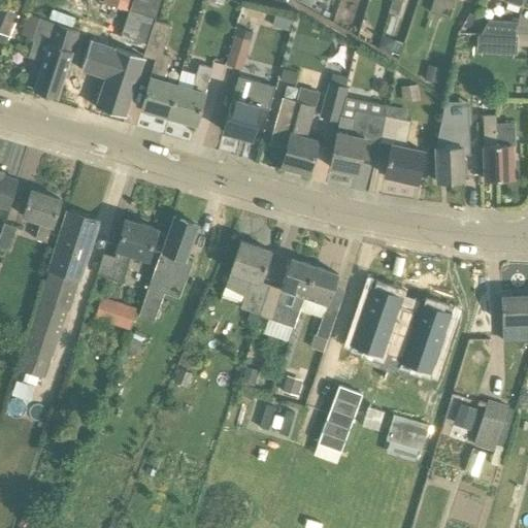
[(128,10),(131,0),(104,0),(103,3),(128,10)]
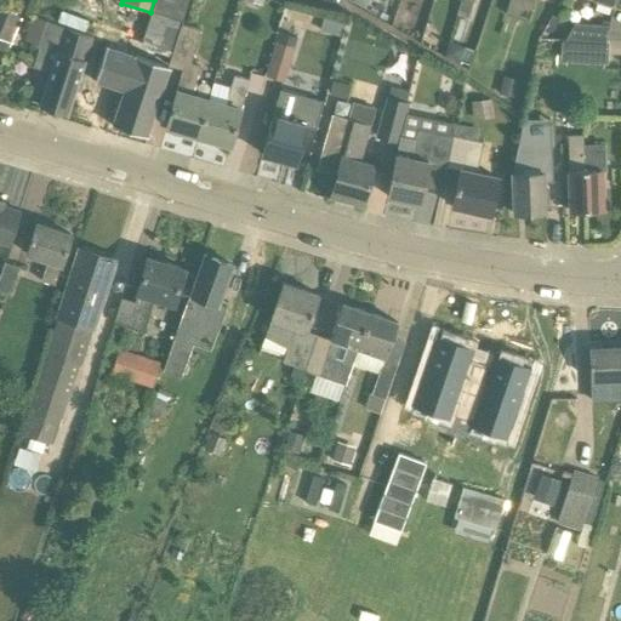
[(518,20),(524,0),(511,0),(506,16),(518,20)]
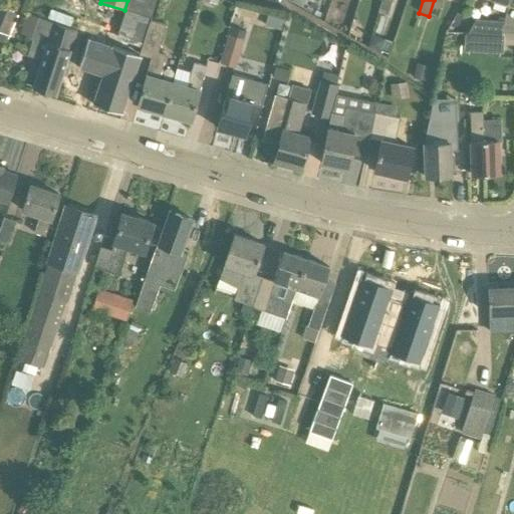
[(437,0),(434,0),(429,16),(438,19),(444,2),(437,0)]
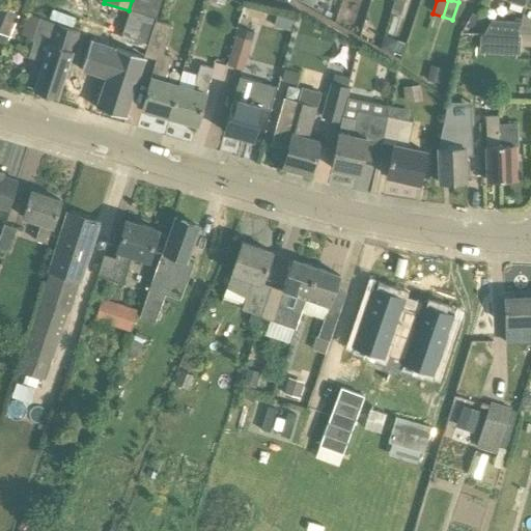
[(401,16),(404,4),(395,1),(391,12),(401,16)]
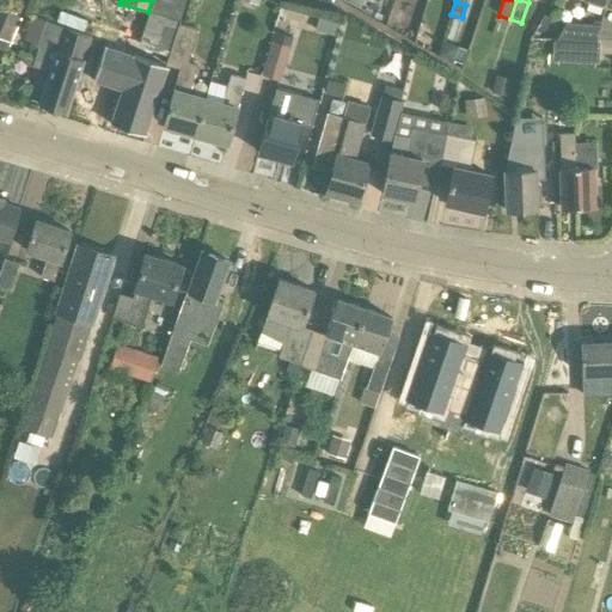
[(170,56),(179,24),(181,20),(151,12),(151,13),(140,47),(170,56)]
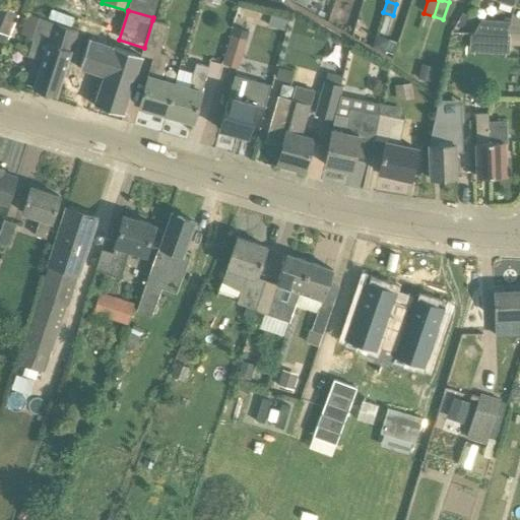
[(78,31),(56,23),(39,18),(31,40),(49,46),(35,88),(38,90),(38,92),(47,95),(47,92),(57,96),(78,31)]
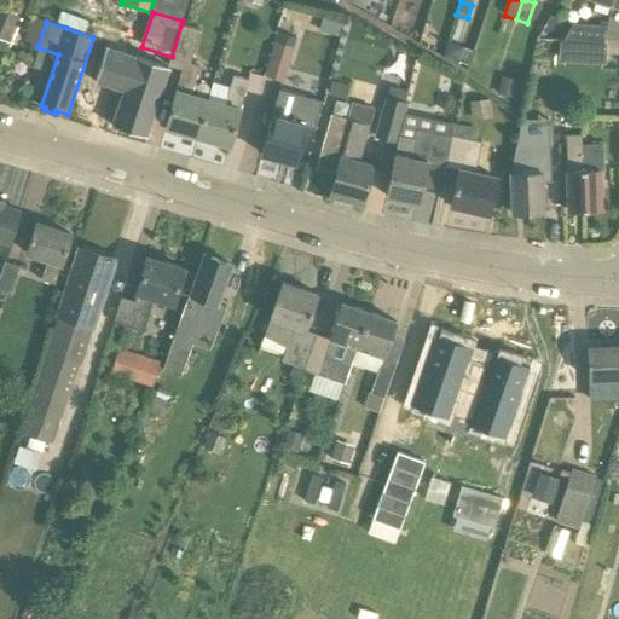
[(172,57),(171,59),(185,63),(167,127),(198,137),(209,100),(192,96),(201,67),(191,64),(201,30),(181,24),(172,57)]
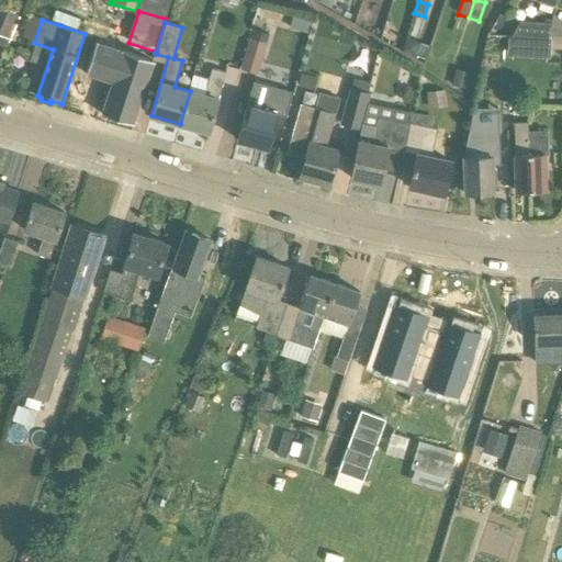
[(551,24),(520,22),(513,37),(549,38),(551,24)]
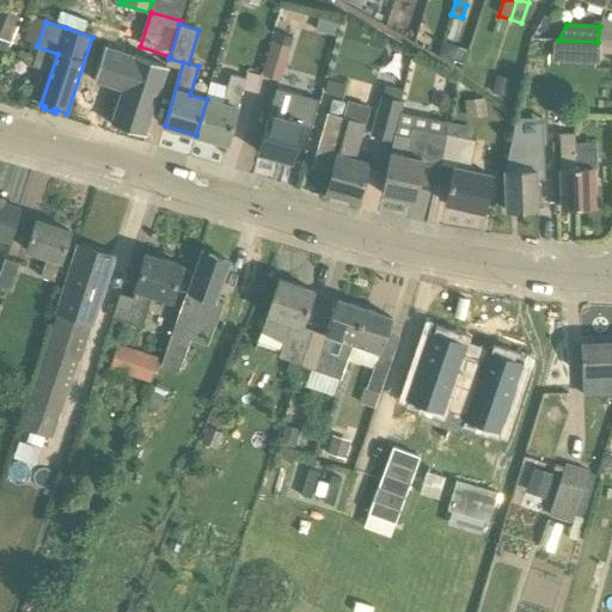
[(275,31),(273,43),(289,48),(292,36),(287,35),(275,31)]
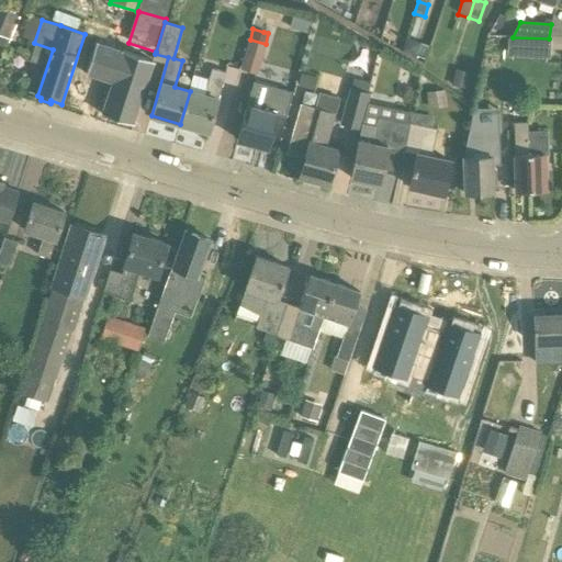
[(549,38),(513,37),(512,55),(548,56),(549,38)]
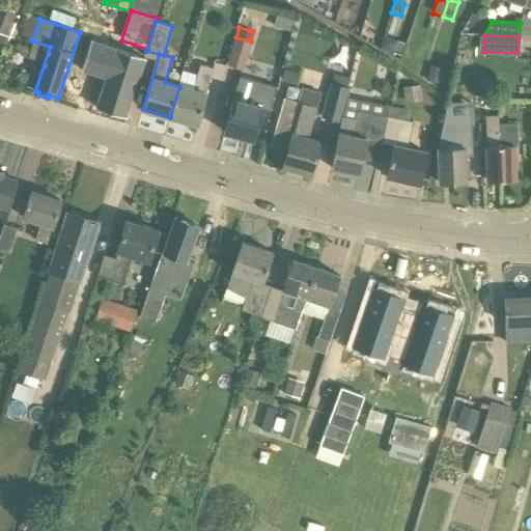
[(384,36),(380,49),(393,54),(397,42),(384,36)]
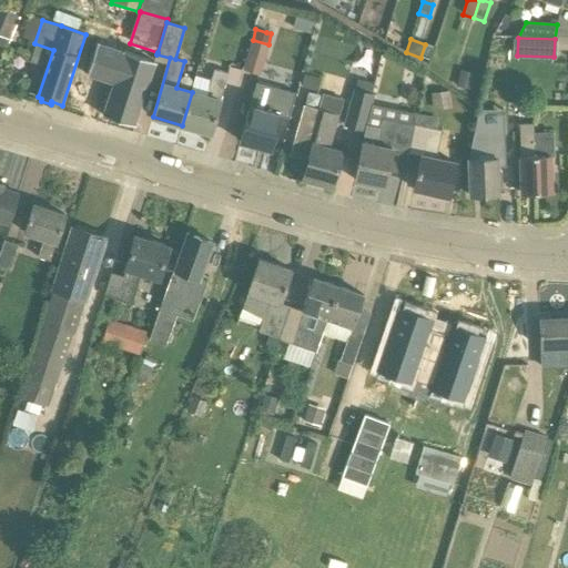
[(260,74),(269,44),(253,40),(244,70),(260,74)]
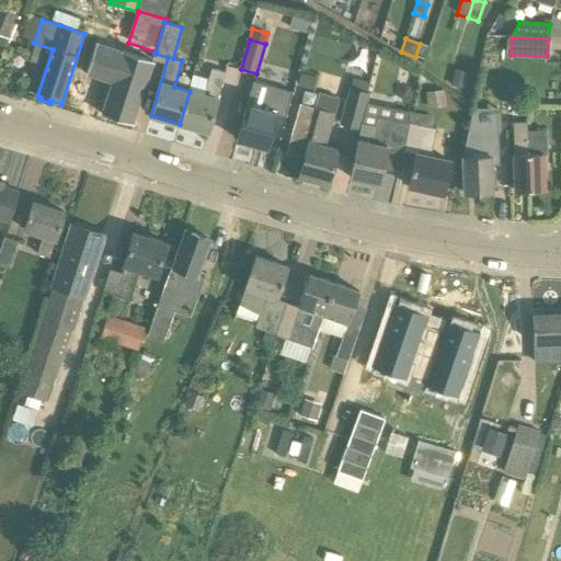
[(133,123),(152,61),(122,52),(122,53),(95,44),(86,73),(113,83),(102,114),(133,123)]
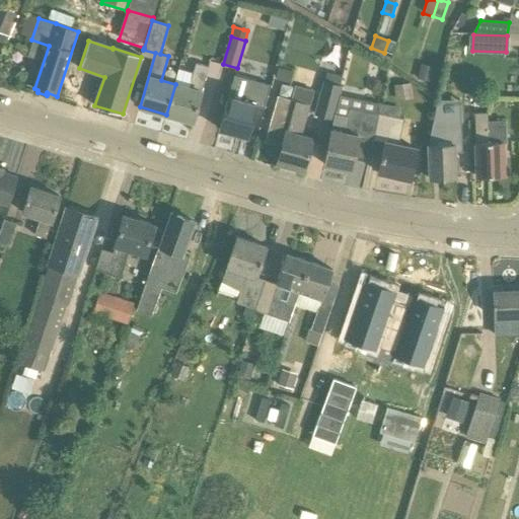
[(175,84),(166,115),(194,122),(209,67),(197,64),(190,88),(175,84)]
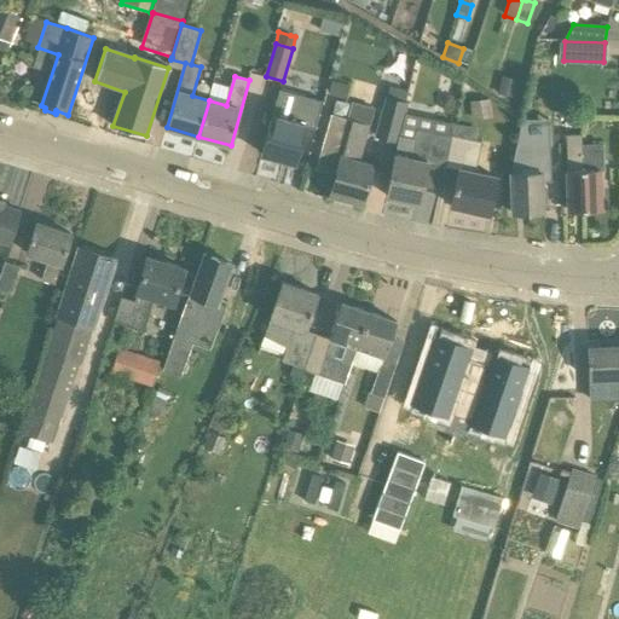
[(514,98),(518,81),(502,77),(498,94),(514,98)]
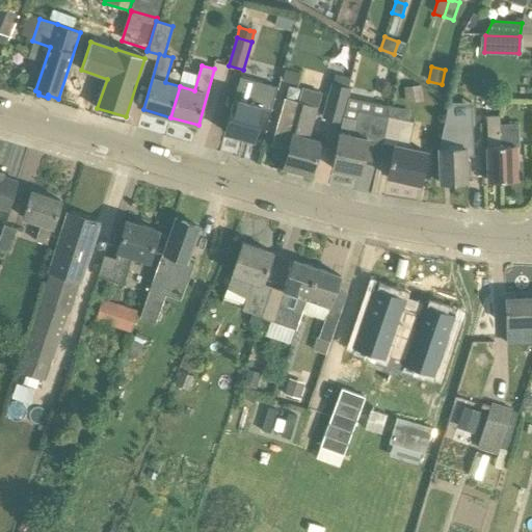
[(298,73),(286,70),(283,79),(295,82),(298,73)]
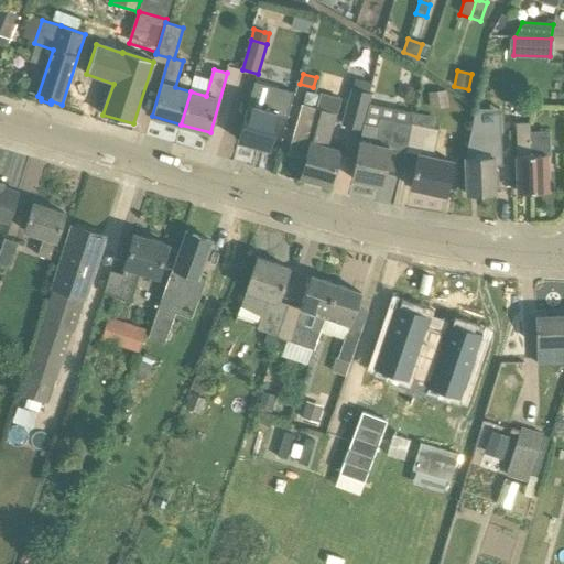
[(357,78),(354,89),(369,94),(372,83),(357,78)]
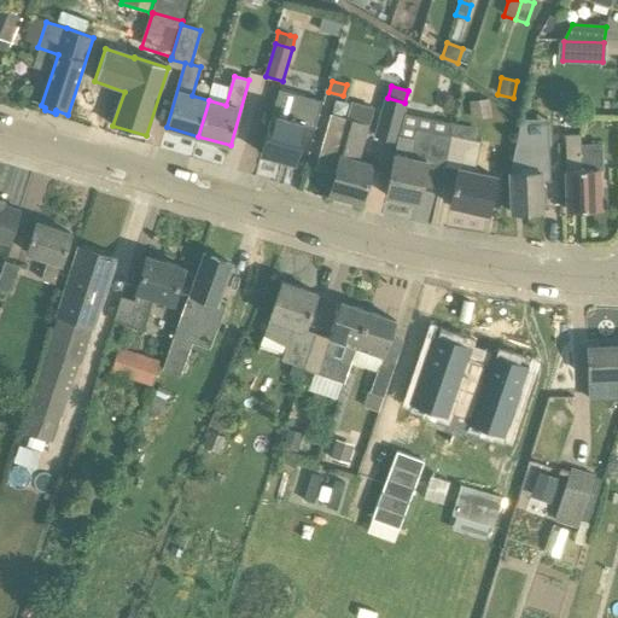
[(280,91),(278,98),(273,116),(262,155),(295,163),(305,126),(316,129),(324,103),(280,91)]
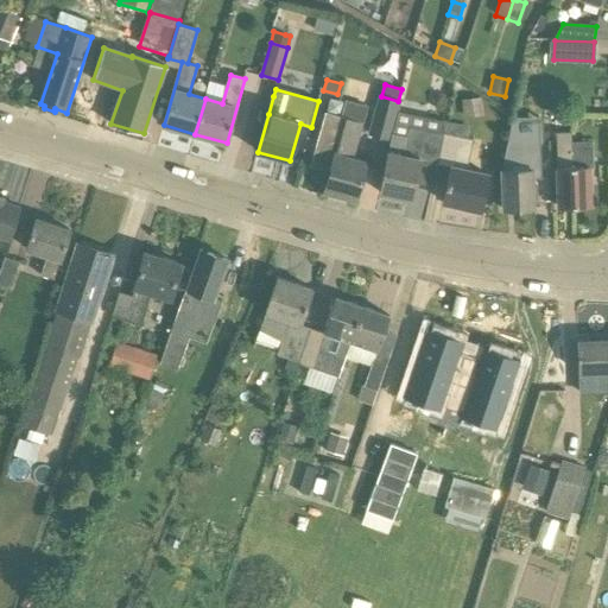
[(398,101),(381,96),(371,134),(391,139),(401,102),(398,101)]
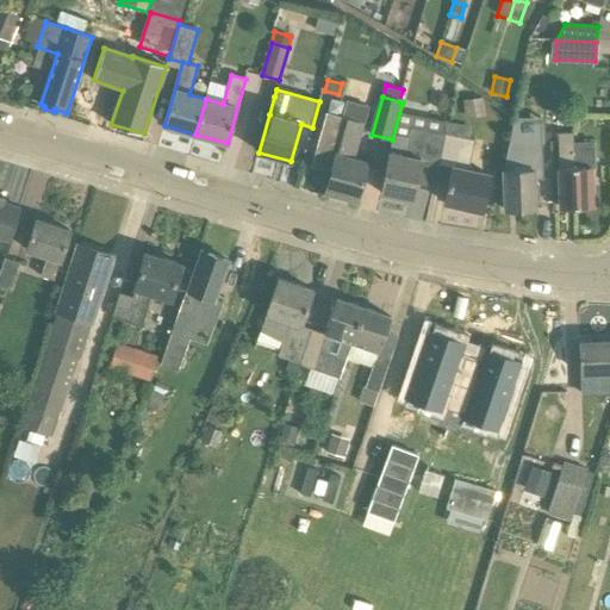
[(466,119),(485,117),(483,98),(462,101),(466,119)]
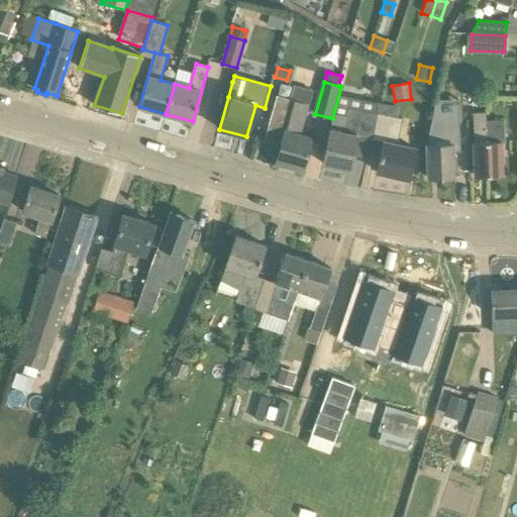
[(277,95),(265,141),(282,146),(277,162),(303,169),(311,138),(300,135),(308,104),(295,100),(277,95)]
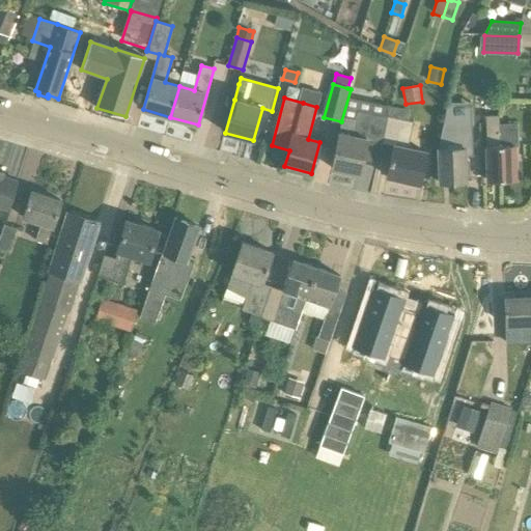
[(369,135),(383,138),(387,116),(357,110),(354,122),(342,119),(332,169),(361,174),(367,140),(368,141),(369,135)]
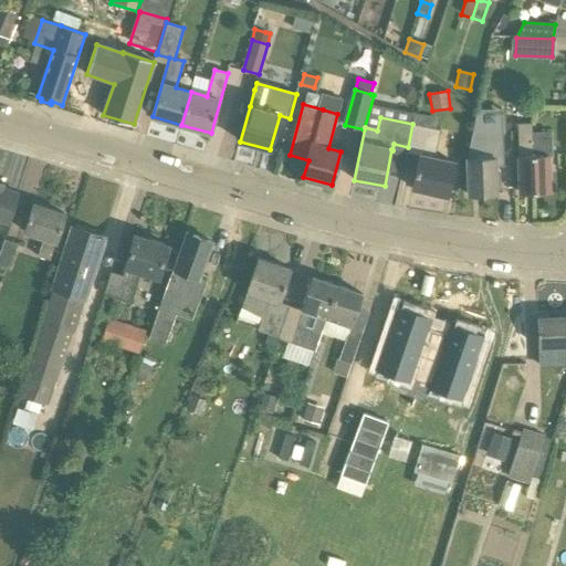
[(412,124),(408,147),(408,148),(421,150),(420,156),(413,188),(448,196),(454,164),(435,159),(440,130),(412,124)]
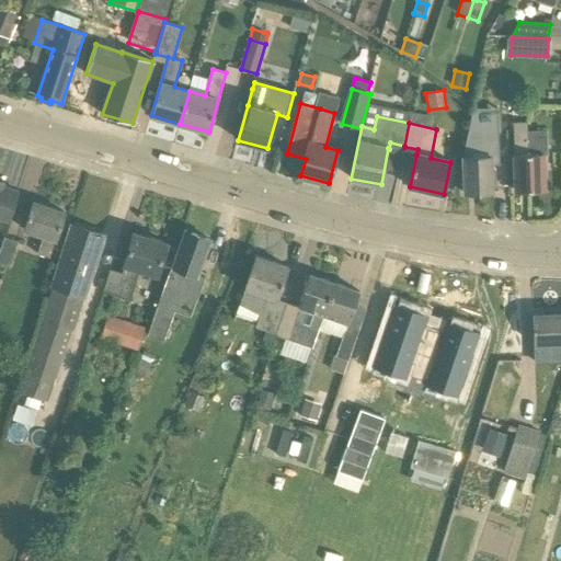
[(528,123),(513,124),(516,192),(545,191),(544,153),(529,153),(528,123)]
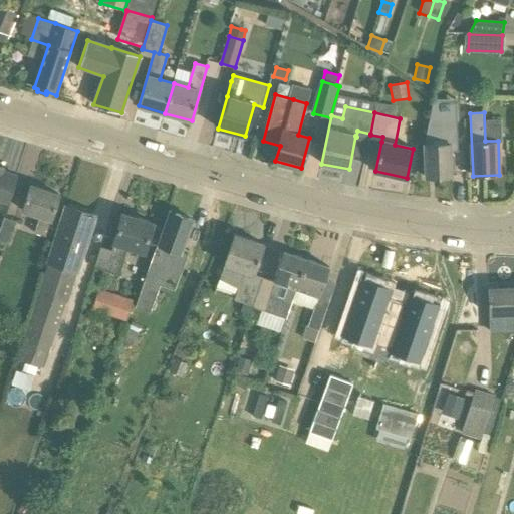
[(456,116),(430,116),(424,145),(426,177),(453,176),(451,151),(458,151),(456,116)]
